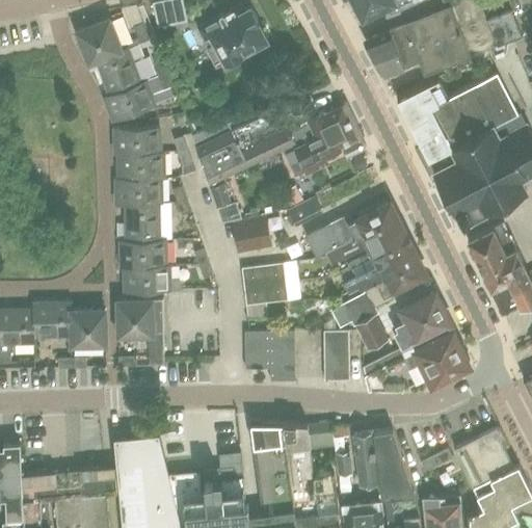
[(158,29),(186,23),(181,0),(174,0),(153,5),(158,29)]
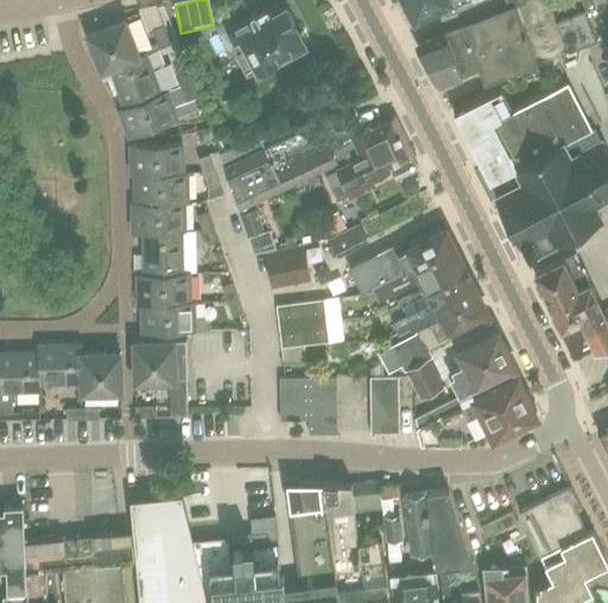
[(400,0),(412,24),(439,10),(444,20),(488,0),(400,0)]
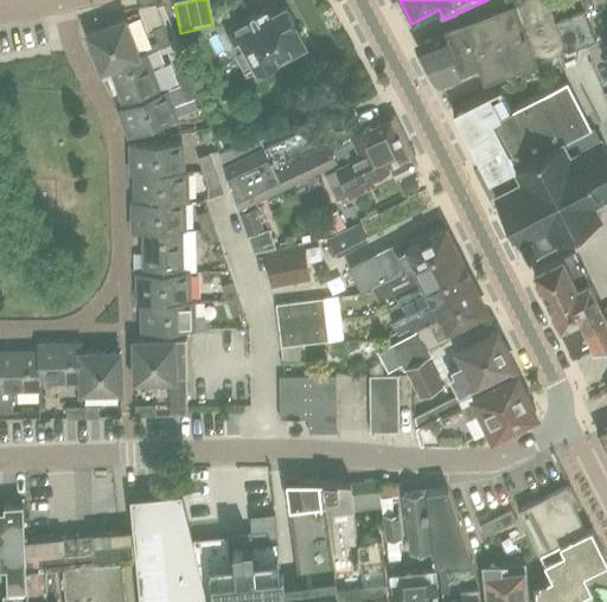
[(278,14),(275,7),(257,17),(256,15),(255,14),(253,14),(251,15),(250,17),(249,19),(250,20),(227,32),(232,44),(241,40),(247,53),(237,58),(246,77),(256,71),(257,74),(259,74),(262,79),(278,71),(275,65),(278,64),(276,62),(283,57),(287,63),(302,55),(300,49),(302,47),(293,30),(296,29),(287,10),(278,14)]
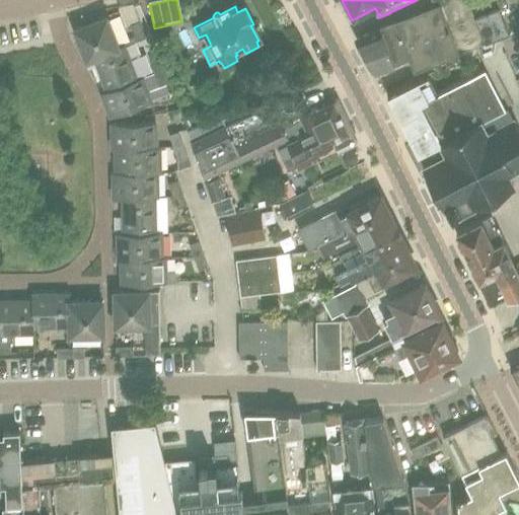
[(458,57),(437,8),(393,25),(358,40),(356,45),(374,78),(409,63),(414,75),(458,57)]
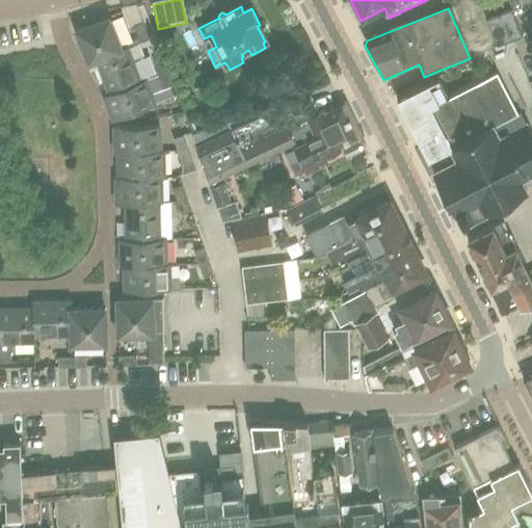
[(88,66),(97,62),(96,61),(121,52),(120,51),(108,21),(76,32),(88,66)]
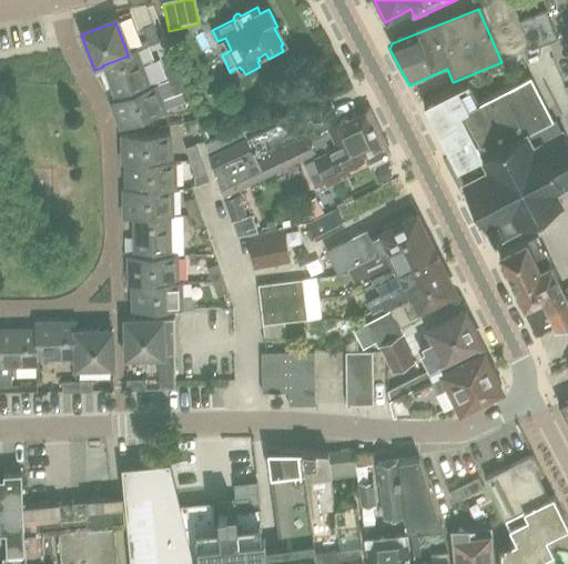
[(152,26),(142,30),(150,48),(159,43),(152,26)]
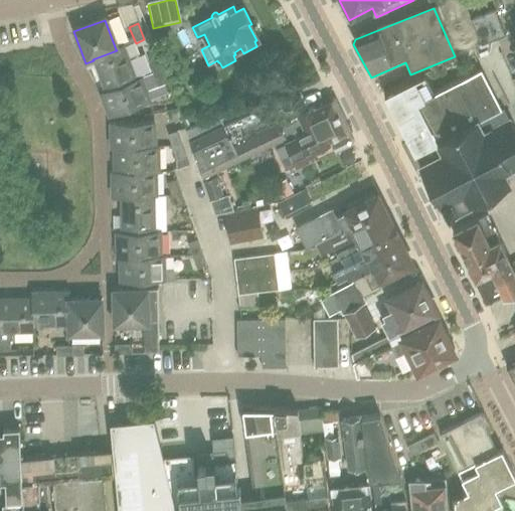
[(486,51),(511,44),(509,34),(484,41),(486,51)]
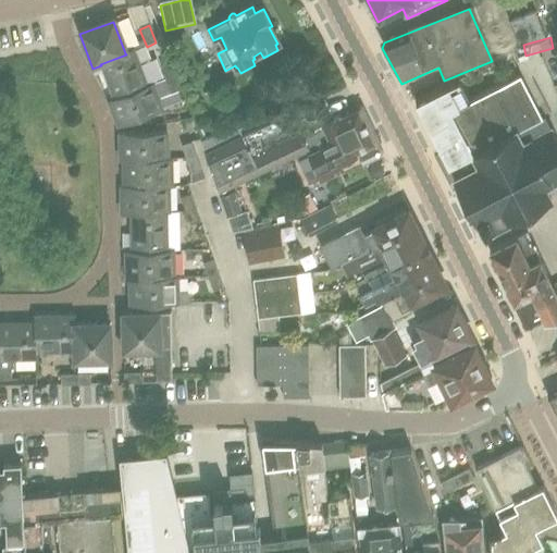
[(104,76),(114,100),(114,101),(152,87),(151,86),(157,85),(157,84),(158,80),(152,64),(148,62),(138,66),(132,51),(125,53),(126,54),(100,64),(101,65),(106,76),(104,76)]
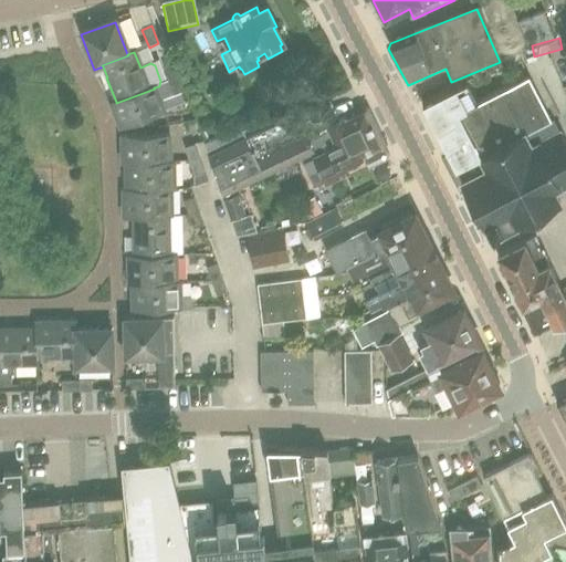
[(163,70),(168,83),(177,80),(173,65),(163,70)]
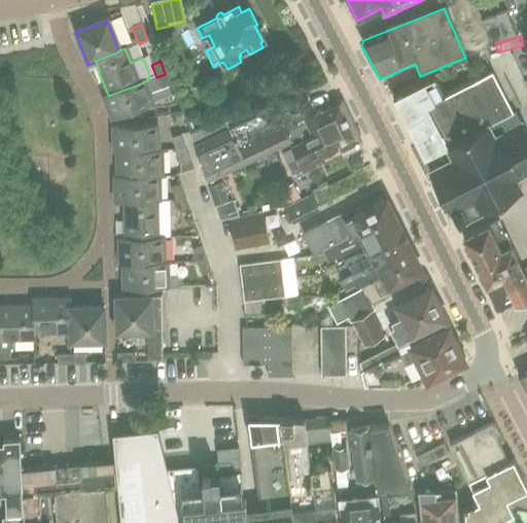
[(456,227),(521,192),(515,179),(526,172),(526,138),(514,113),(513,114),(491,73),(444,98),(433,79),(393,101),(429,171),(428,172),(456,227)]
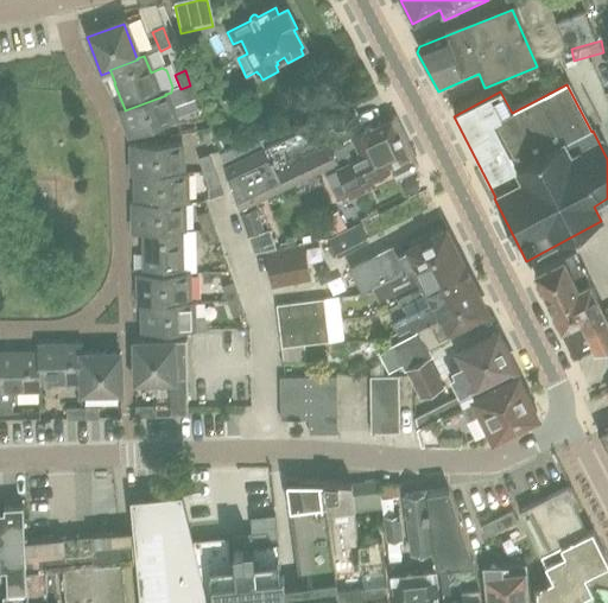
[(190,86),(181,89),(185,105),(196,100),(190,86)]
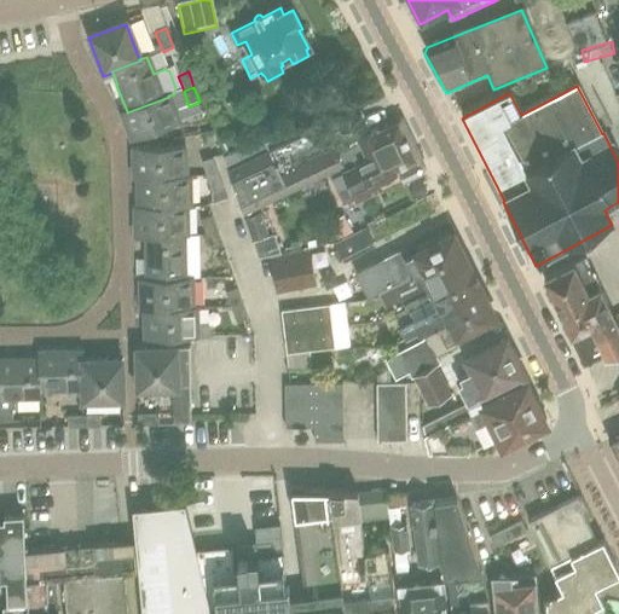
[(184,91),(169,97),(127,113),(127,111),(121,114),(126,126),(125,126),(132,143),(180,125),(174,111),(189,106),(184,91)]
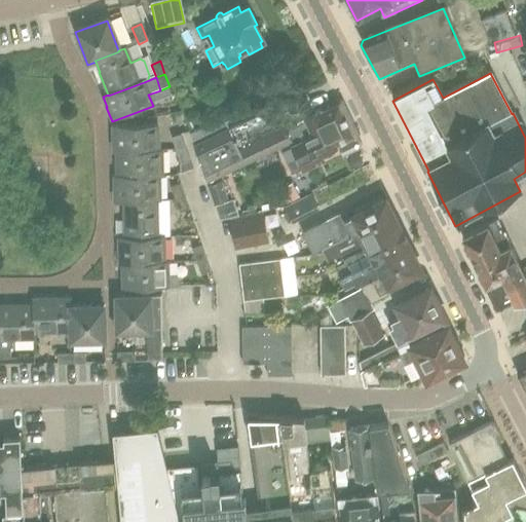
[(357,142),(338,104),(322,112),(321,110),(304,118),(286,127),(275,104),(190,134),(207,182),(290,143),(302,171),(324,160),(321,155),(338,147),(337,145),(338,144),(342,152),(354,146),(357,142)]
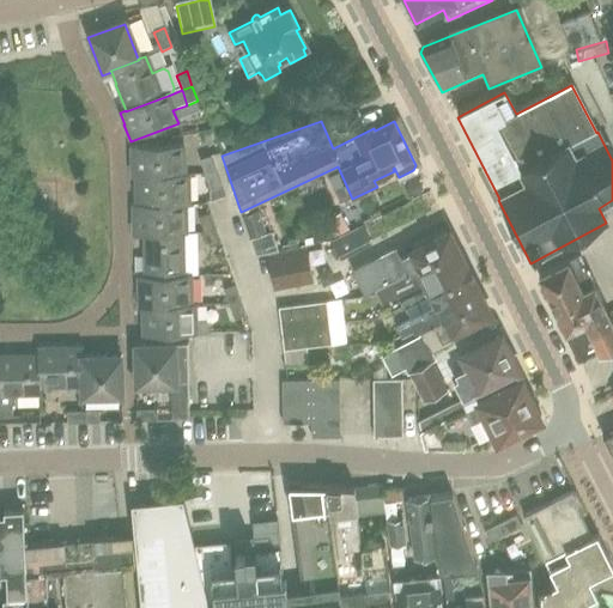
[(132,180),(137,180),(137,178),(183,177),(182,147),(137,149),(132,150),(132,162),(132,180)]
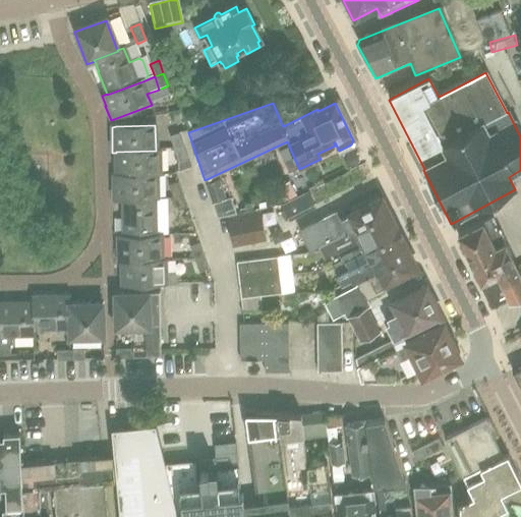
[(175,150),(184,147),(180,134),(170,137),(175,150)]
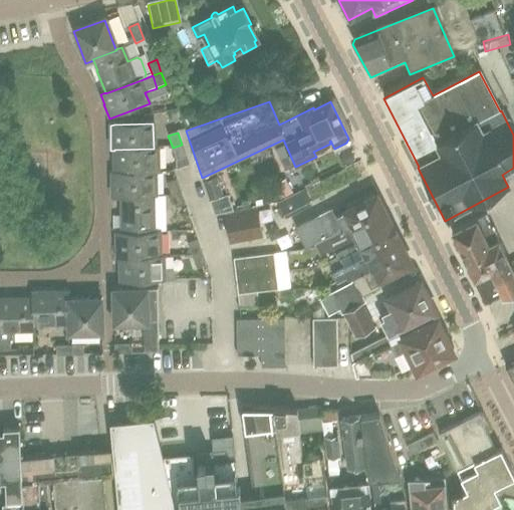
[(182,145),(173,148),(177,161),(186,158),(182,145)]
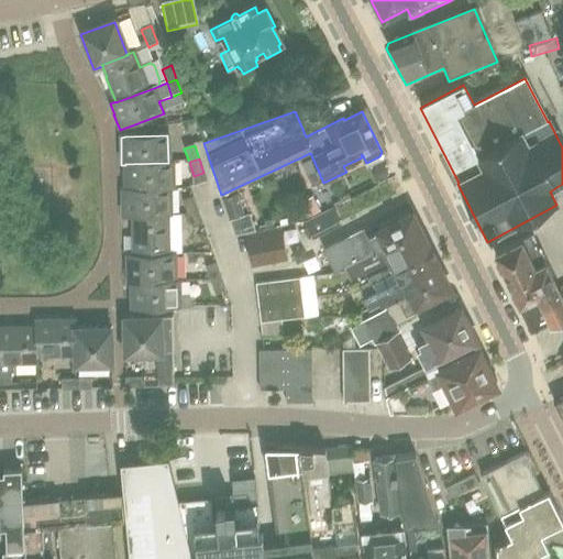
[(172,162),(168,163),(125,164),(125,165),(125,175),(125,190),(125,192),(168,190),(172,190),(172,162)]
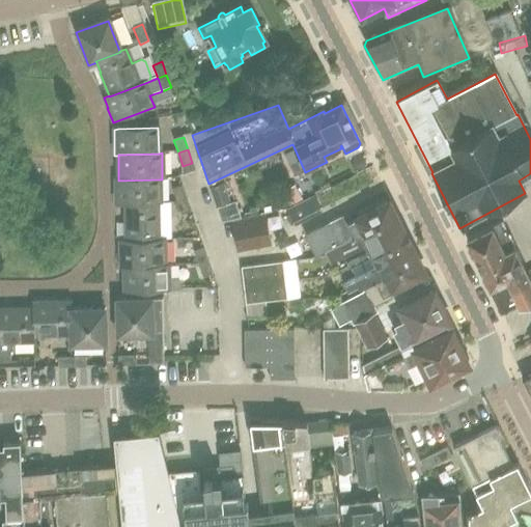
[(270,169),(272,205),(305,203),(304,182),(295,182),(294,168),(270,169)]
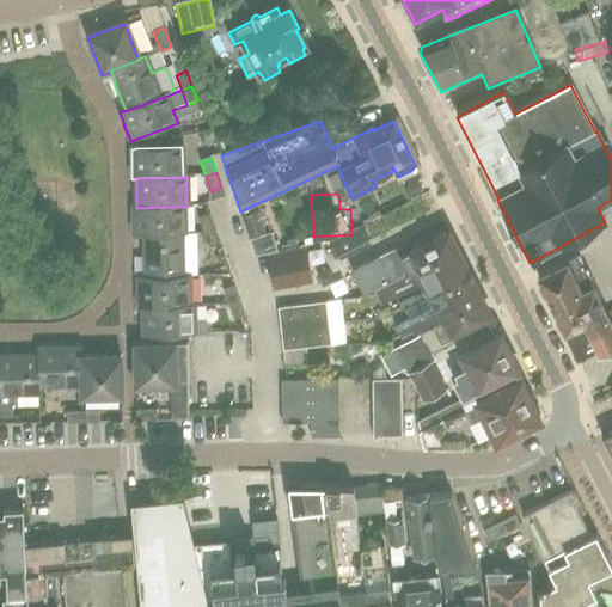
[(182,235),(182,237),(184,235),(183,207),(136,208),(136,207),(133,207),(133,219),(133,238),(144,237),(182,235)]
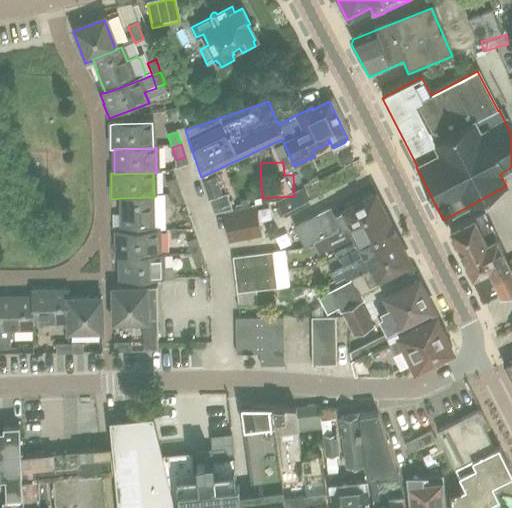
[(170,195),(179,192),(175,179),(166,182),(170,195)]
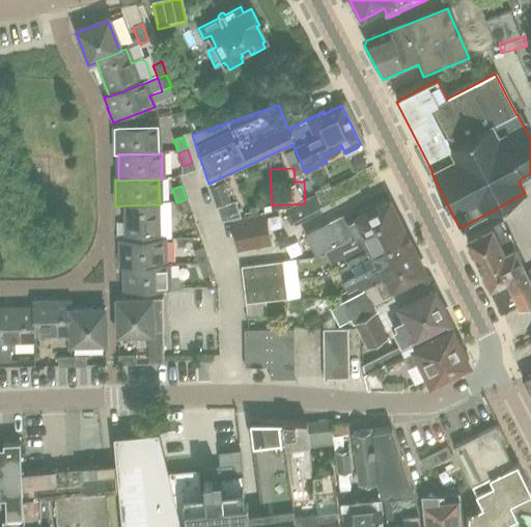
[(186,199),(176,202),(180,216),(190,213),(186,199)]
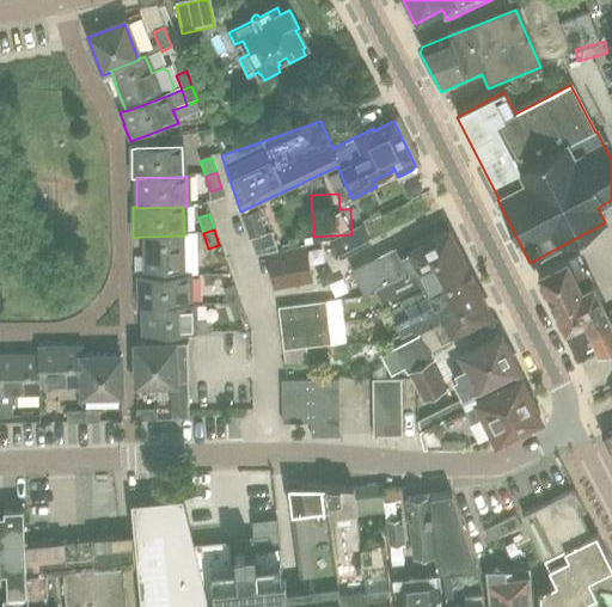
[(389,279),(391,282),(456,251),(447,233),(426,244),(424,243),(411,249),(412,251),(404,256),(401,249),(369,264),(379,283),(389,279)]
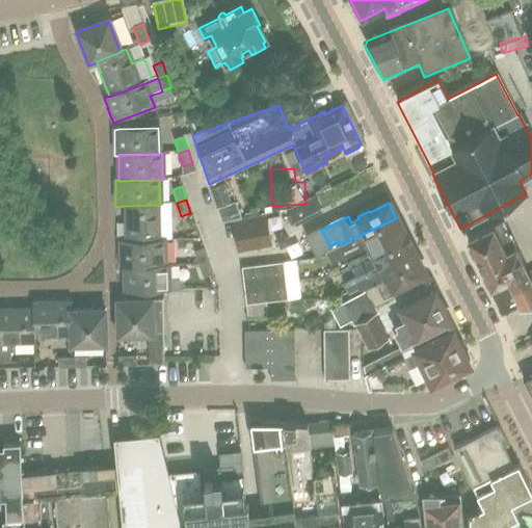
[(159,241),(158,206),(158,205),(125,206),(125,218),(126,242),(121,242),(121,243),(164,242),(164,241),(159,241)]
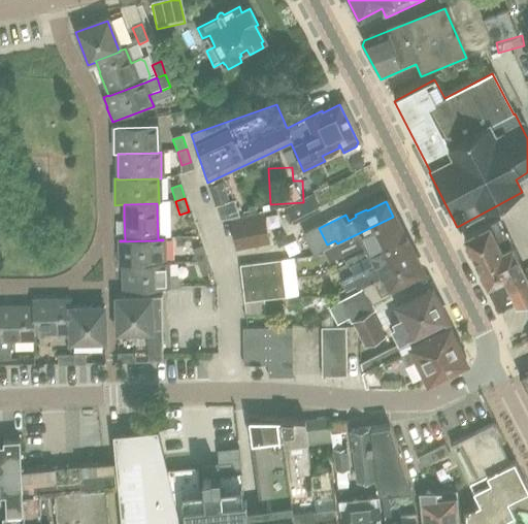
[(220,224),(239,220),(234,203),(215,208),(220,224)]
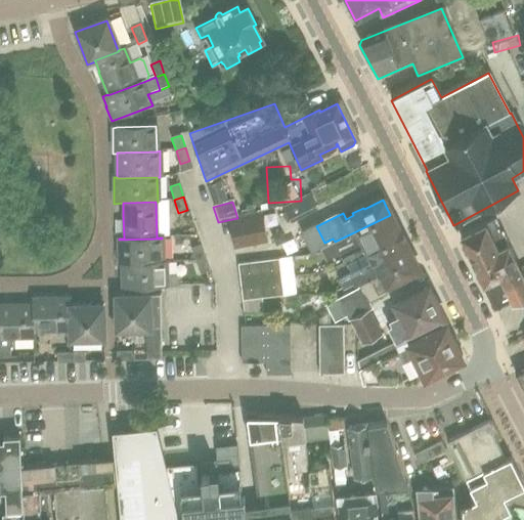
[(296,206),(285,211),(291,223),(302,218),(296,206)]
